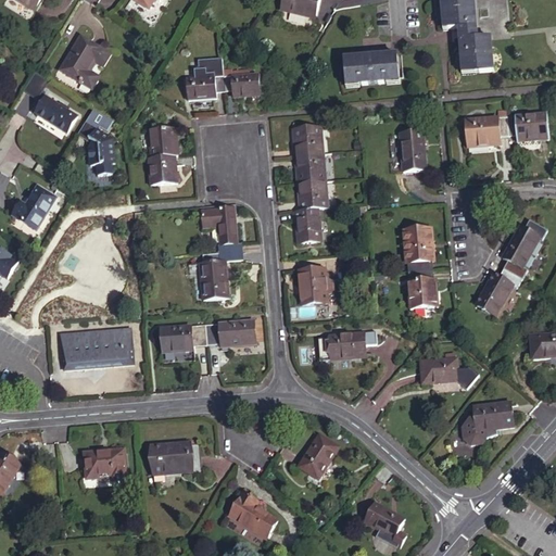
[(13,0),(37,14),(45,0),(13,0)]
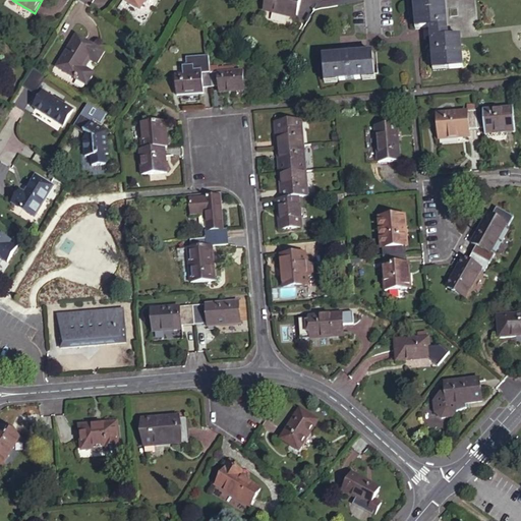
[(122,0),(141,11),(148,0),(122,0)]
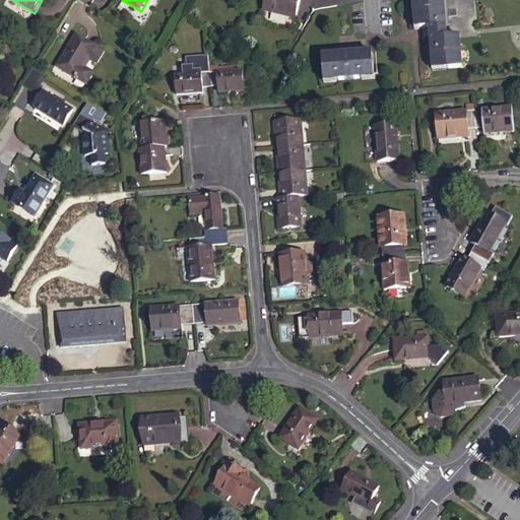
[(266,0),(264,11),(297,20),(302,0),(266,0)]
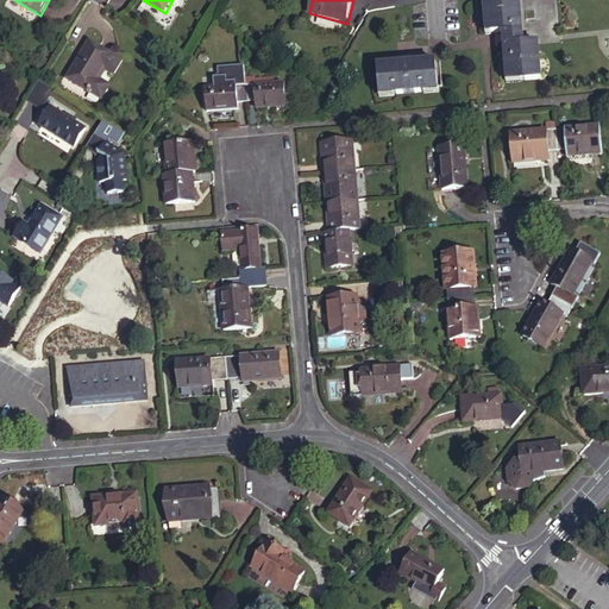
[(504,32),(525,31),(521,0),(484,0),(487,33),(504,32)]
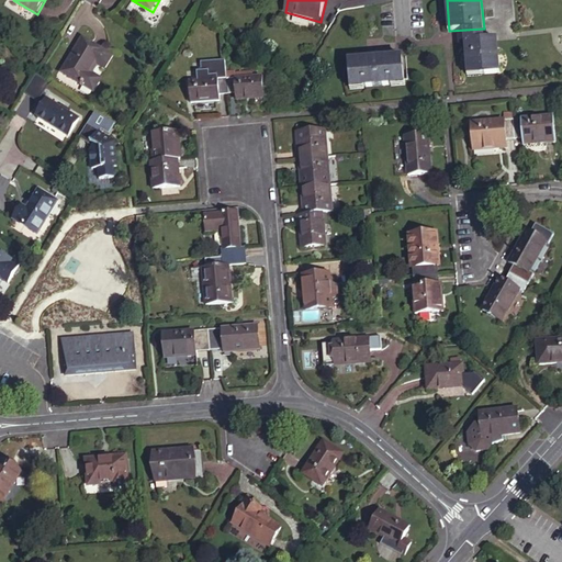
[(307,26),(310,19),(292,15),(290,22),(307,26)]
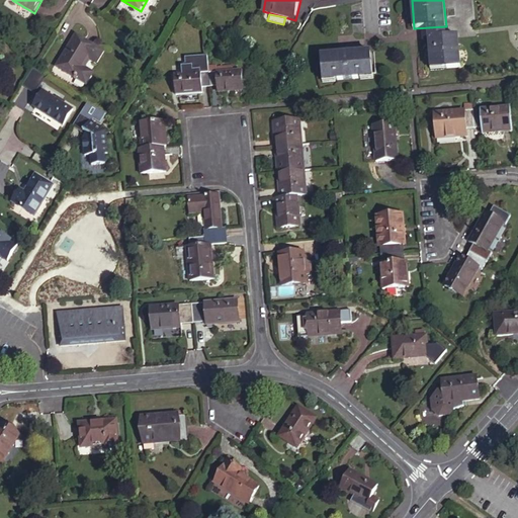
[(446,26),(429,27),(429,34),(430,39),(432,69),(443,68),(444,70),(462,68),(459,37),(447,38),(446,26)]
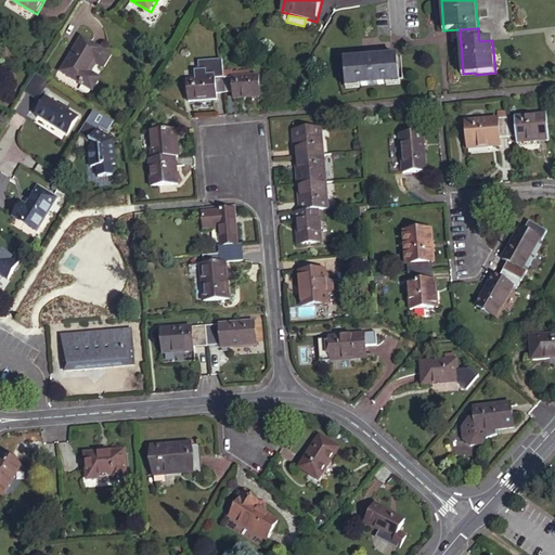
[(97,67),(103,55),(81,42),(62,75),(82,89),(90,77),(97,67)]
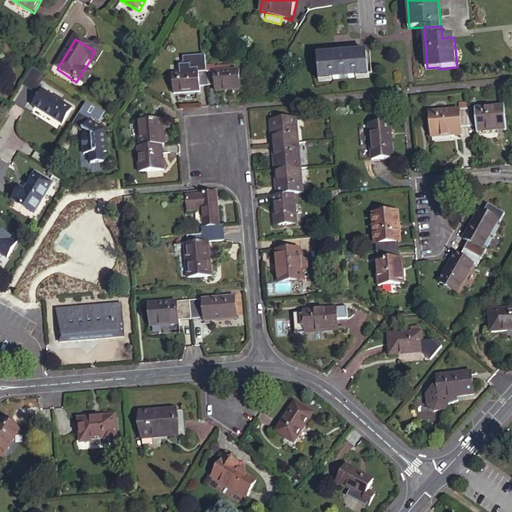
[(369,76),(368,49),(348,50),(348,47),(342,48),(336,48),(336,52),(319,53),(320,80),(359,78),(359,76),(369,76)]
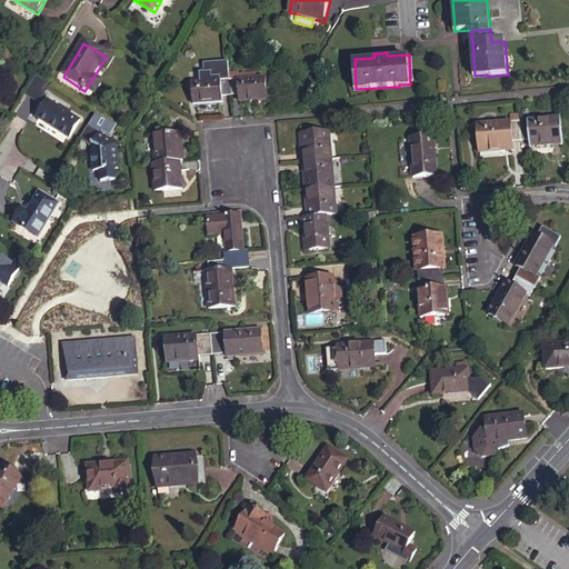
[(112,61),(106,57),(99,69),(106,73),(112,61)]
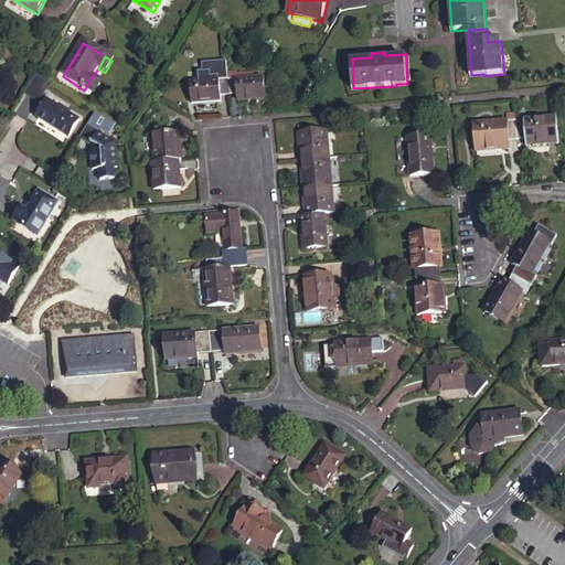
[(100,85),(92,78),(84,91),(94,96),(100,85)]
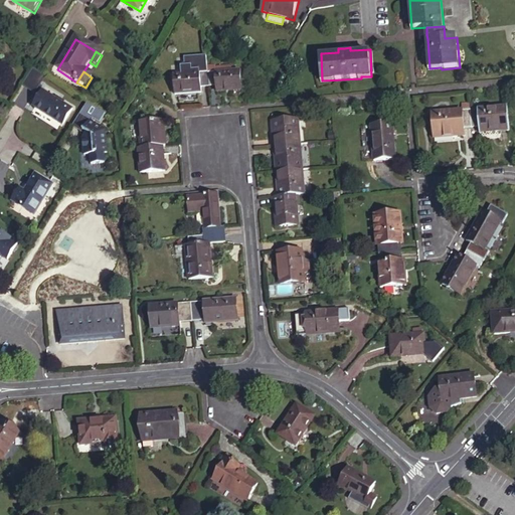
[(201,87),(209,87),(208,71),(174,74),(175,95),(201,93),(201,87)]
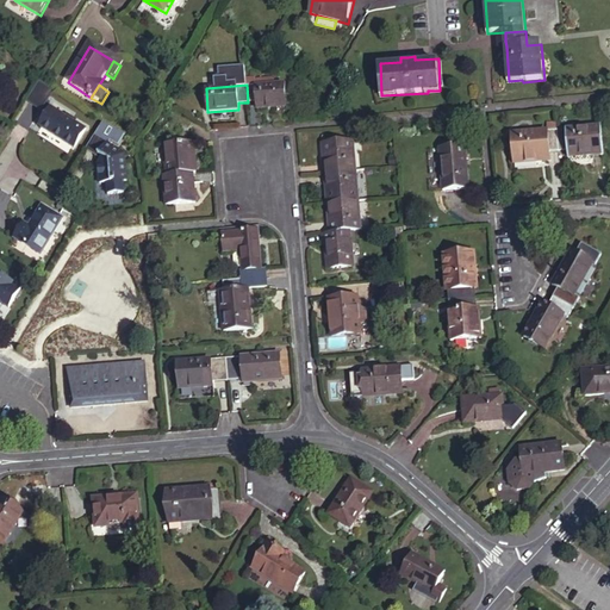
[(247,85),(248,103),(256,101),(257,109),(287,106),(285,85),(256,86),(256,85),(247,85)]
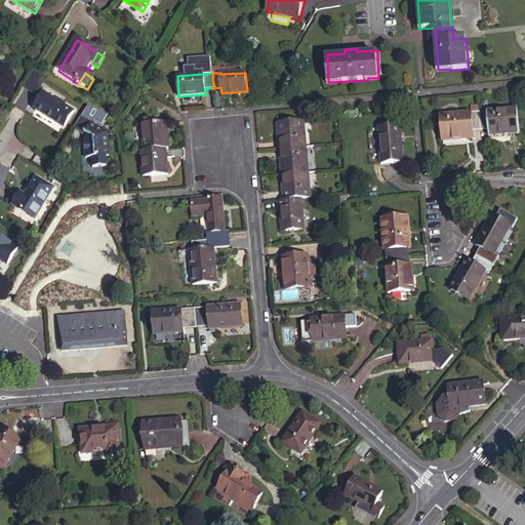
[(75,111),(44,92),(34,109),(66,128),(75,111)]
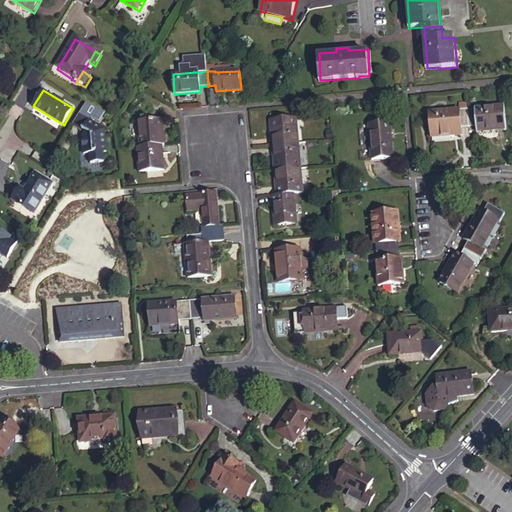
[(469,109),(468,102),(460,103),(461,109),(431,112),(433,138),(463,135),(463,127),(470,127),(469,109)]
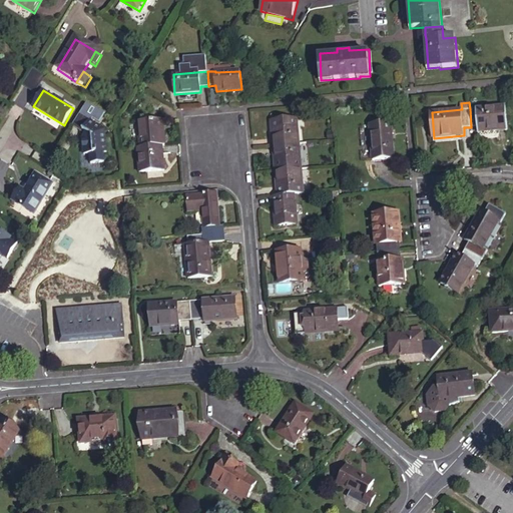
[(85,134),(82,139),(84,155),(90,154),(91,164),(106,163),(105,153),(107,153),(106,129),(90,120),(92,117),(100,122),(105,114),(87,103),(80,114),(87,119),(81,128),(83,130),(86,133),(85,134)]
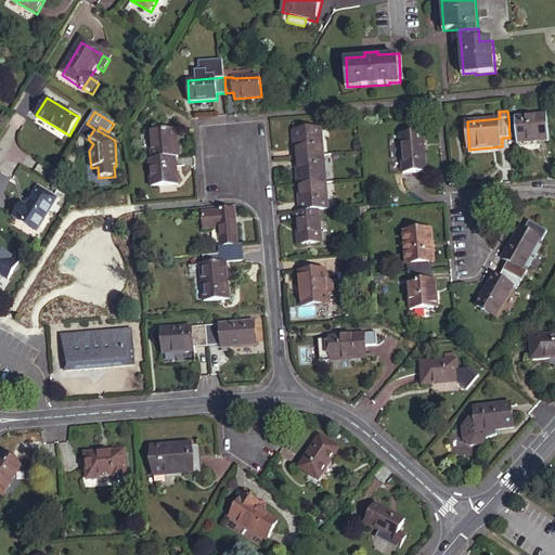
[(508,118),(510,138),(518,137),(518,142),(551,140),(549,115),(508,118)]
